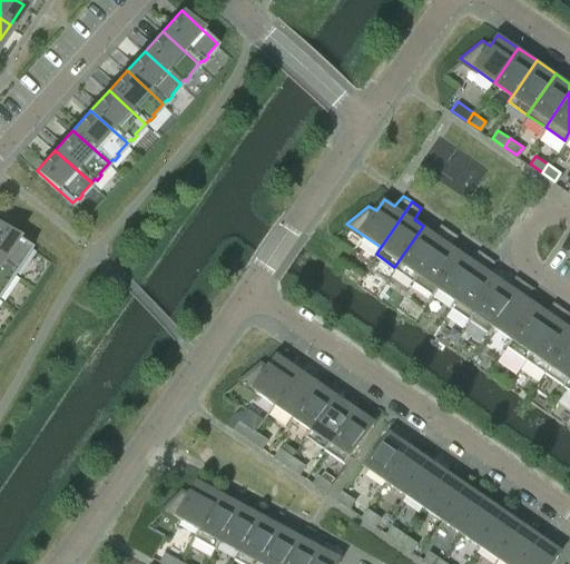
[(413,279),(449,227),(441,221),(432,231),(423,226),(394,267),(413,279)]
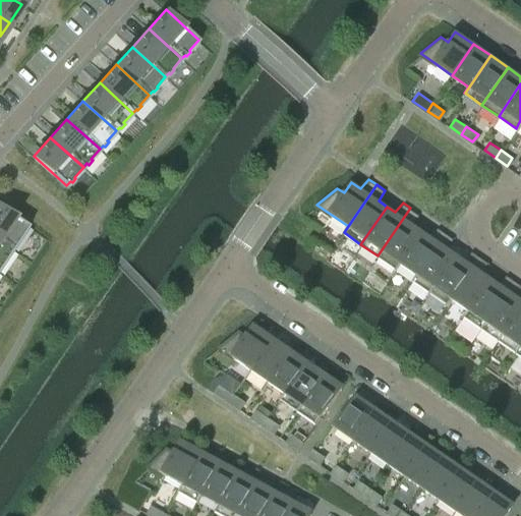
[(0,239),(12,248),(15,244),(16,245),(20,240),(18,239),(27,225),(0,206),(0,239)]
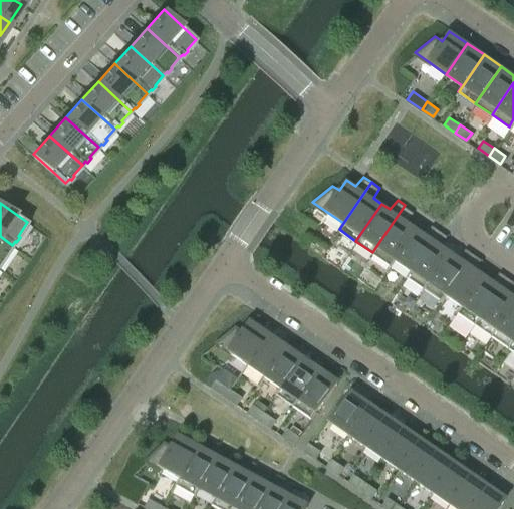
[(390,264),(415,227),(407,221),(413,211),(405,205),(372,252),(390,264)]
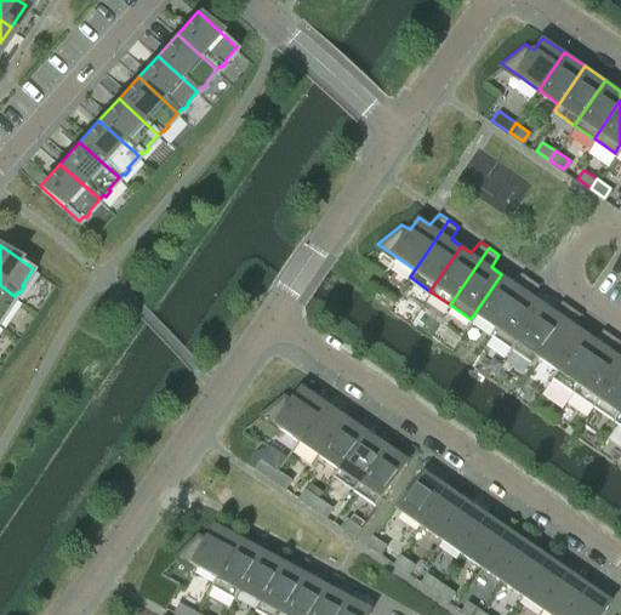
[(496,325),(530,277),(520,269),(511,280),(501,274),(471,319),(472,319),(477,312),(496,325)]
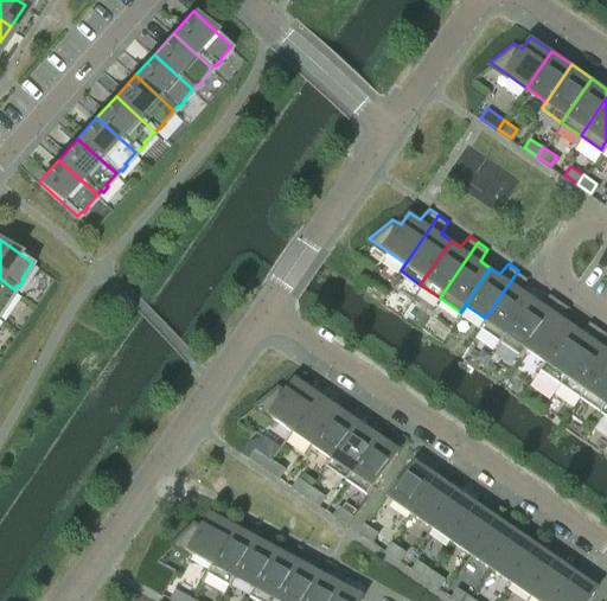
[(480,325),(499,339),(505,332),(530,295),(521,289),(528,276),(518,270),(485,318),(480,325)]
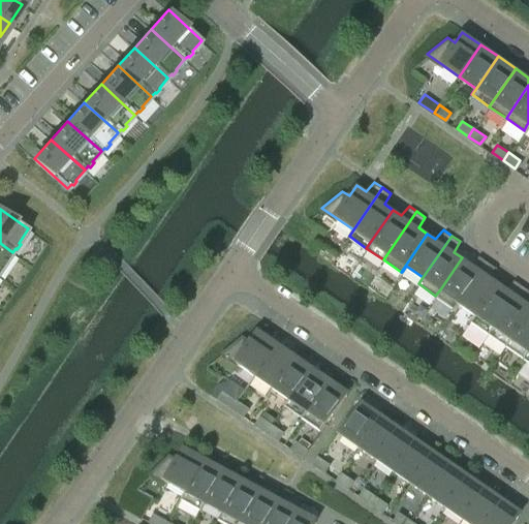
[(0,243),(0,270),(1,271),(5,267),(3,266),(12,252),(0,243)]
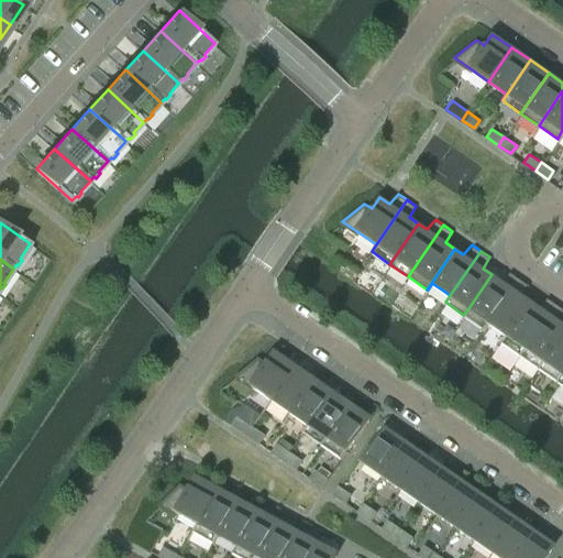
[(487,321),(518,276),(509,270),(500,281),(492,274),(468,308),(463,315),(483,328),(487,321)]
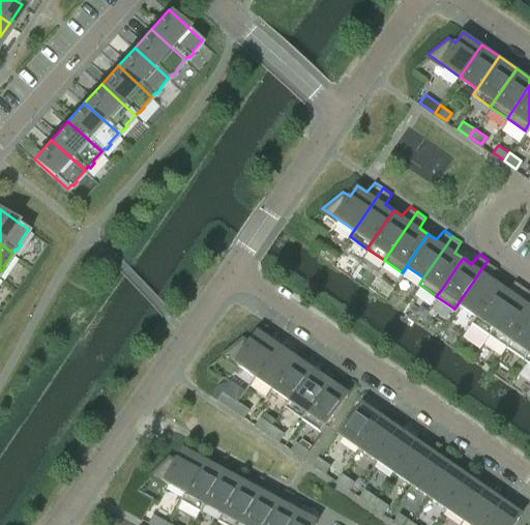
[(472,320),(498,283),(490,276),(496,265),(488,260),(459,302),(475,314),(471,320),(472,320)]
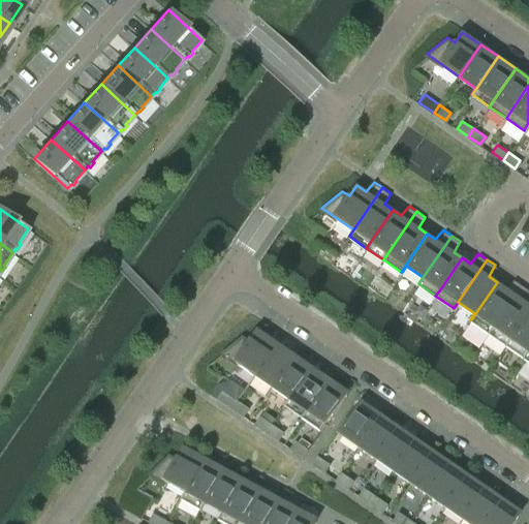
[(488,332),(522,283),(514,278),(505,287),(497,282),(471,319),(488,332)]
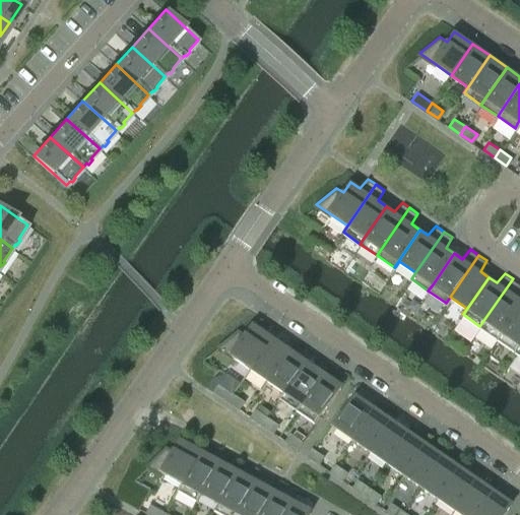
[(497,338),(519,304),(519,298),(514,295),(519,284),(519,283),(513,278),(479,326),(497,338)]
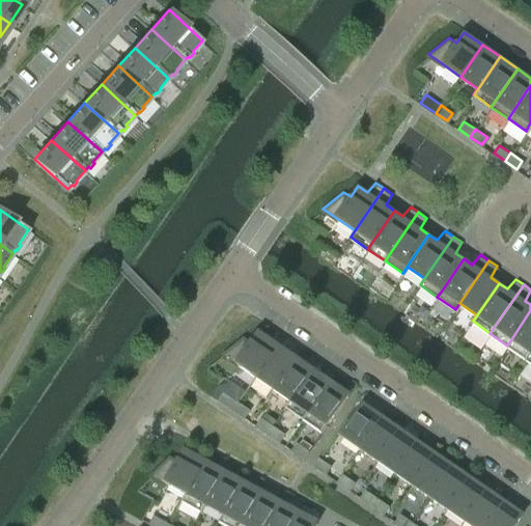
[(525,357),(530,348),(530,310),(507,345),(525,357)]
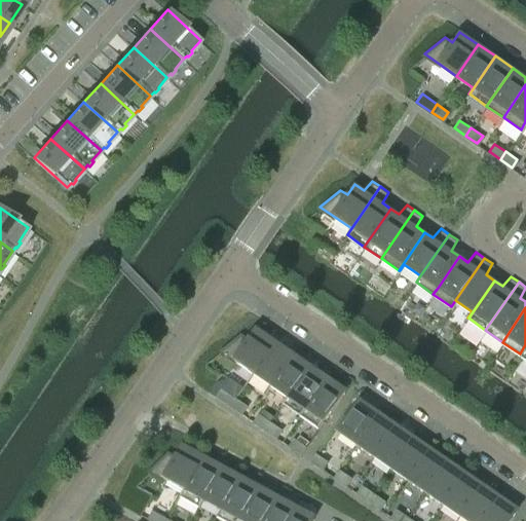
[(253,371),(274,339),(256,327),(249,338),(241,333),(221,349),(253,371)]
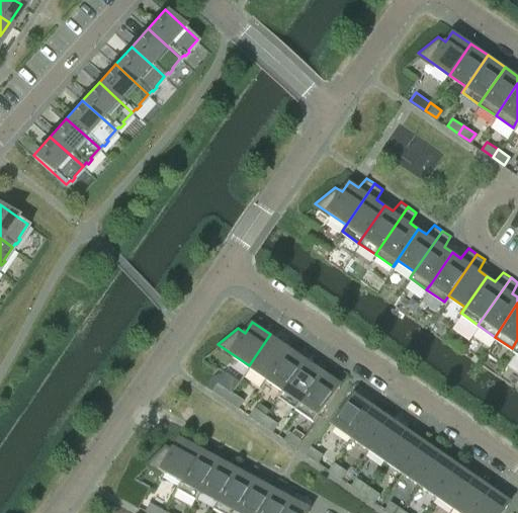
[(266,377),(287,346),(270,334),(249,365),(266,377)]
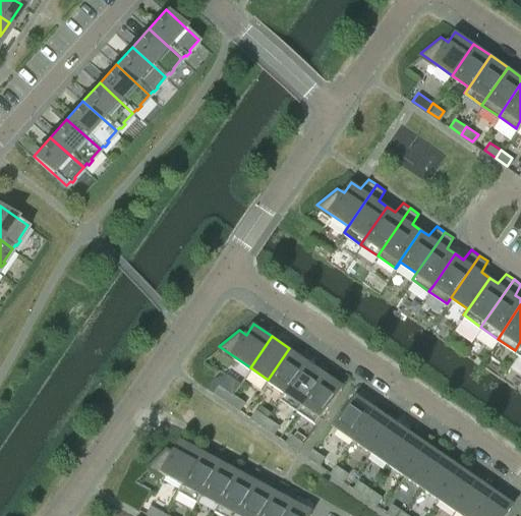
[(284,392),(305,359),(289,348),(268,380),(284,392)]
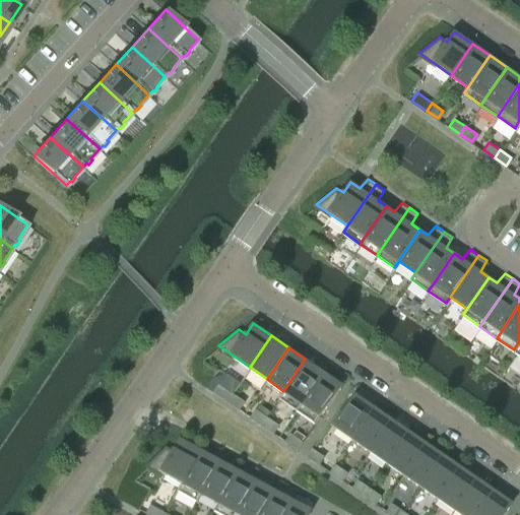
[(297,408),(322,371),(305,359),(283,391),(279,397),(297,408)]
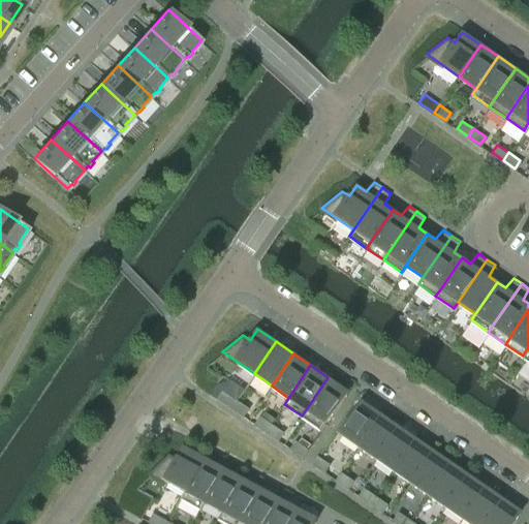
[(221,373),(210,391),(216,396),(222,389),(237,398),(243,389),(221,373)]
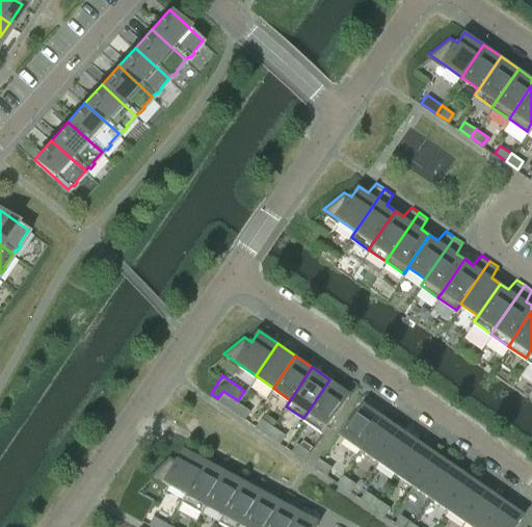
[(329,379),(303,418),(322,430),(348,392),(329,379)]
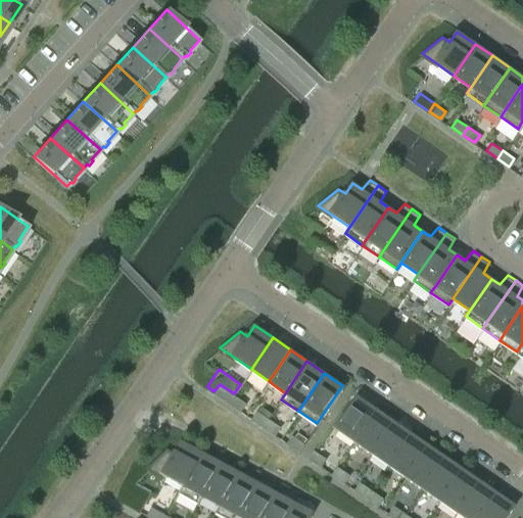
[(229,402),(234,393),(220,384),(214,391),(229,402)]
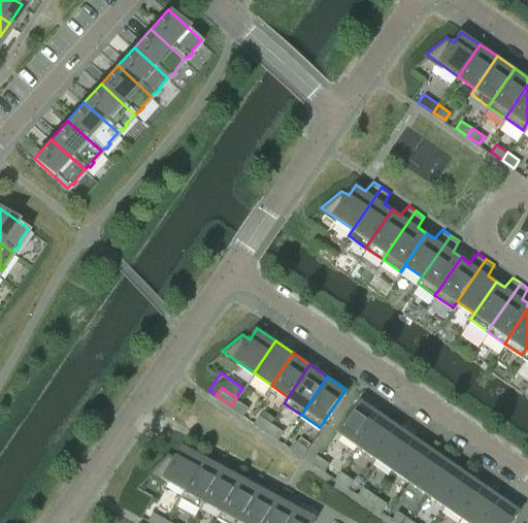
[(236,397),(231,405),(242,413),(248,405),(236,397)]
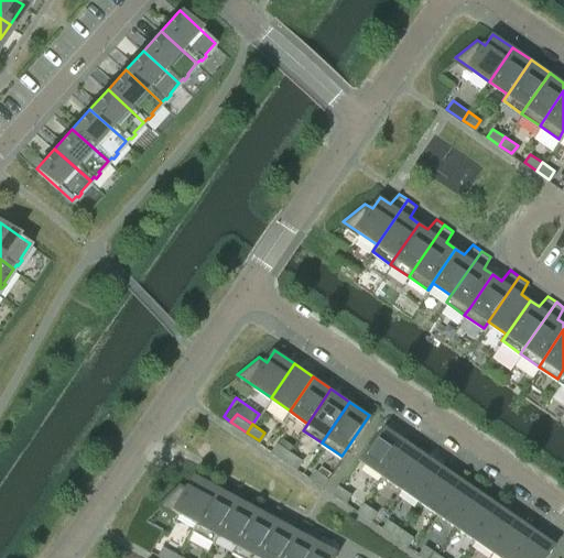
[(381,474),(405,440),(386,426),(362,461),(381,474)]
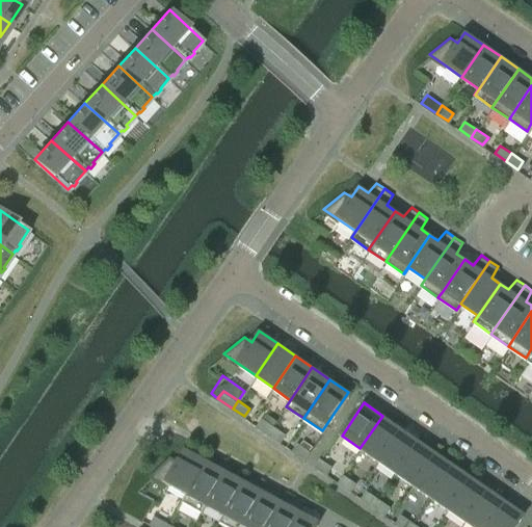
[(382,416),(360,448),(377,459),(400,427),(382,416)]
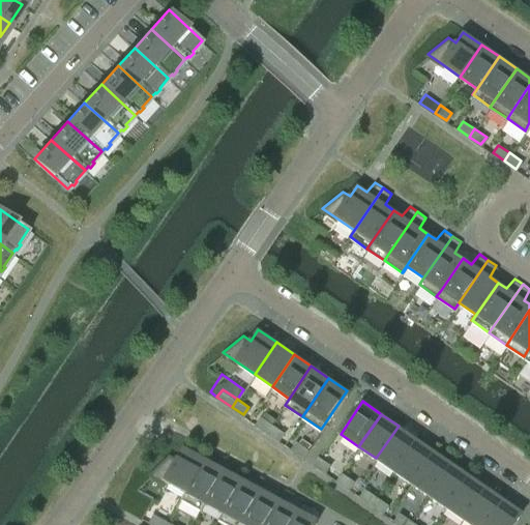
[(266,431),(271,424),(260,415),(255,423),(266,431)]
